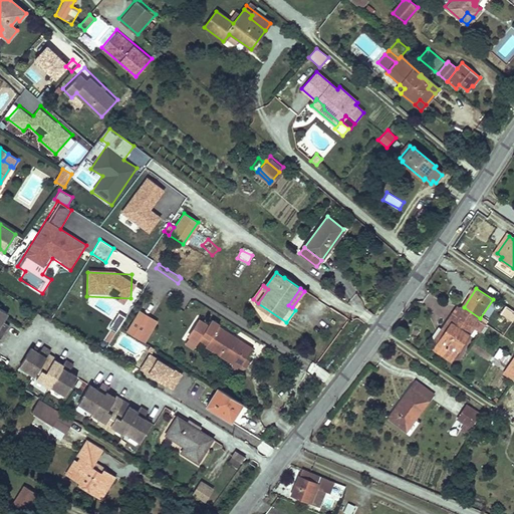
[(258,303),(253,299),(264,315),(268,317),(286,322),(258,303)]
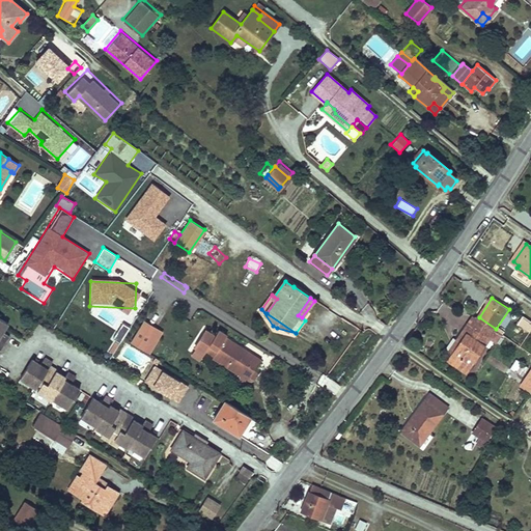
[(3,332),(8,324),(0,317),(0,348),(1,350),(9,335),(3,332)]
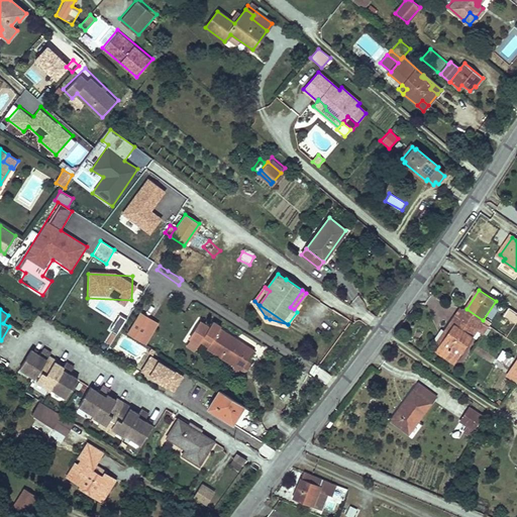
[(455,317),(477,330),(482,322),(460,309),(455,317)]
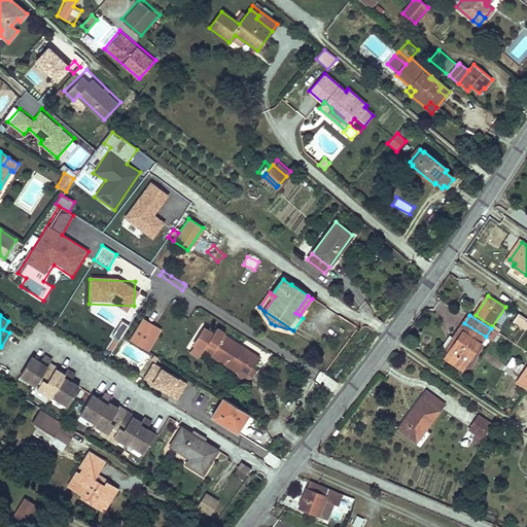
[(129,342),(149,352),(162,327),(140,317),(129,342)]
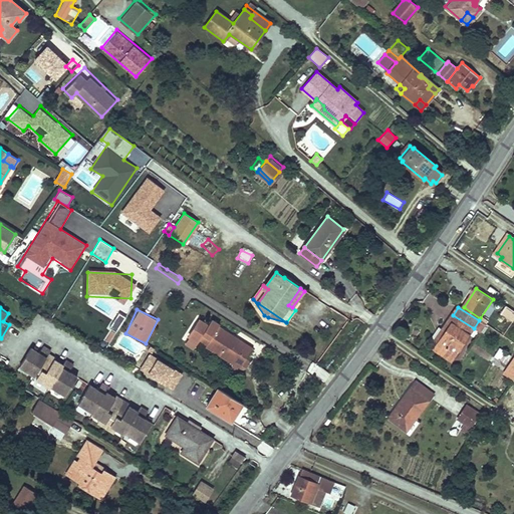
[(117,312),(109,329),(117,332),(124,316),(117,312)]
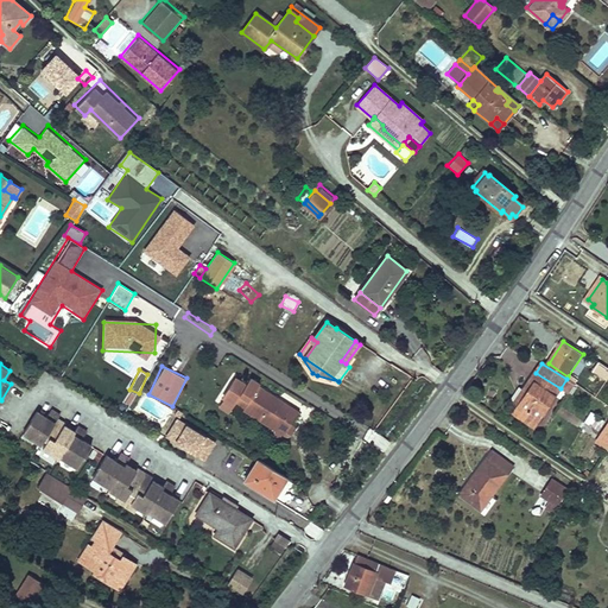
[(536,428),(561,388),(536,373),(526,388),(530,392),(521,405),(515,415),(536,428)]
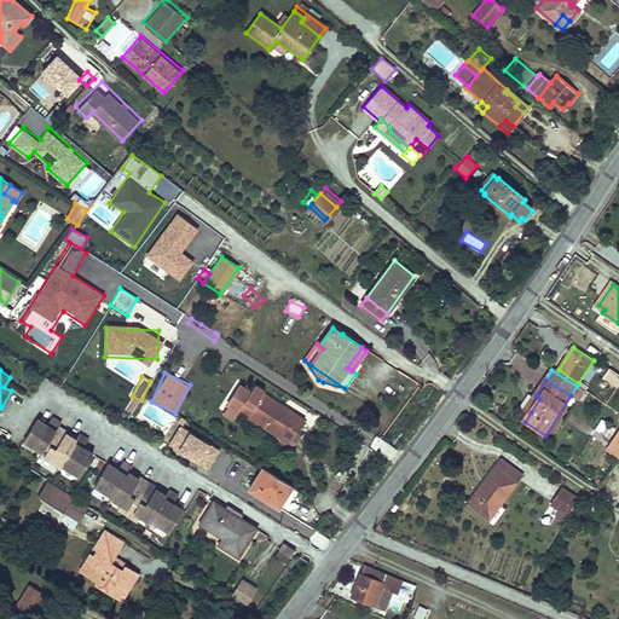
[(242,385),(229,405),(238,411),(241,408),(250,414),(249,416),(289,441),(305,418),(296,412),(294,415),(283,408),(284,406),(264,393),(265,392),(255,385),(252,392),(242,385)]
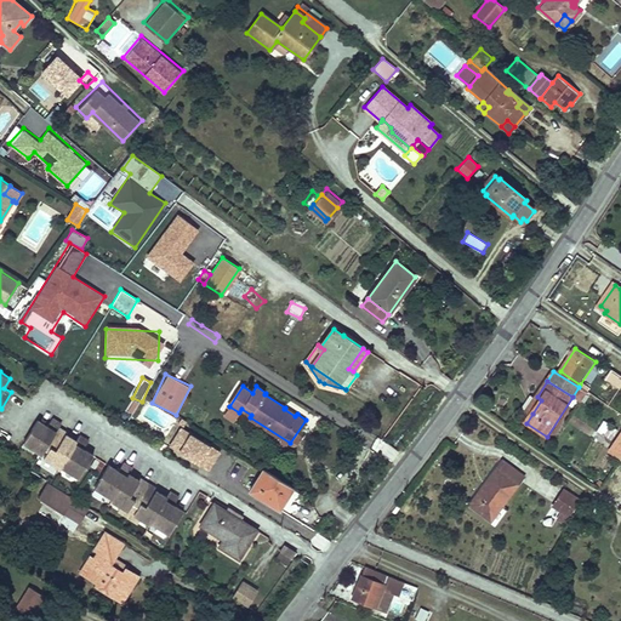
[(529,411),(533,414),(541,400),(537,397),(529,411)]
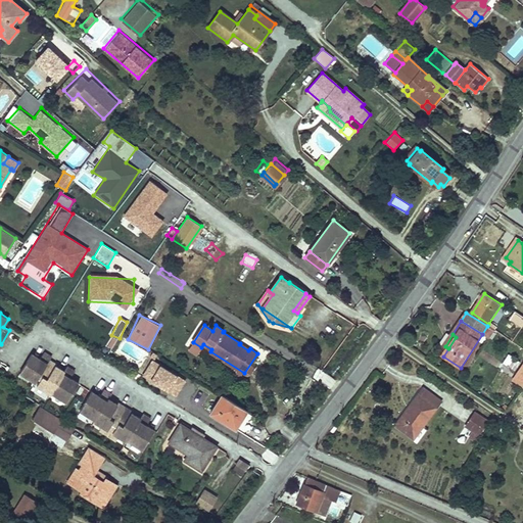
[(201,347),(193,342),(189,348),(197,353),(201,347)]
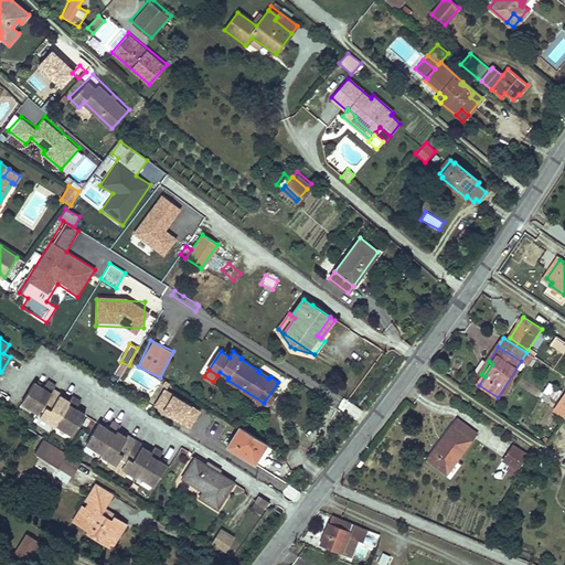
[(22,402),(39,413),(42,407),(44,409),(40,416),(54,425),(56,424),(72,434),(85,414),(76,408),(81,401),(73,395),(70,401),(60,395),(61,393),(53,388),(55,385),(48,381),(43,387),(34,382),(22,402)]
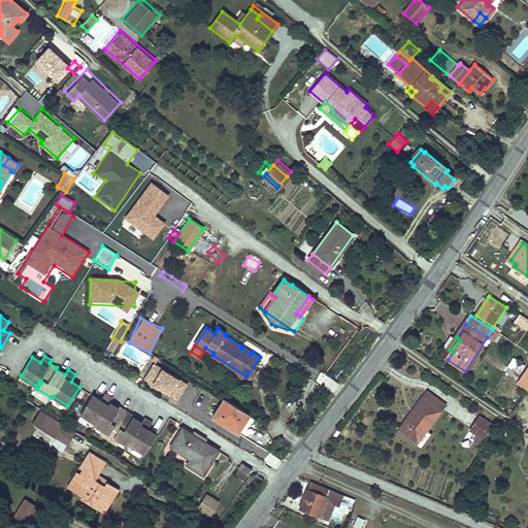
[(158,366),(161,369),(161,368),(164,364),(154,358),(143,377),(153,384),(157,376),(159,373),(155,371),(158,366)]
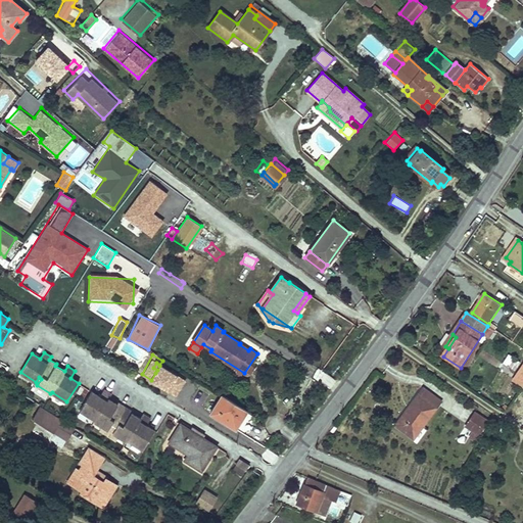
[(156,363),(153,368),(157,370),(155,373),(170,382),(175,374),(159,365),(159,366),(156,363)]
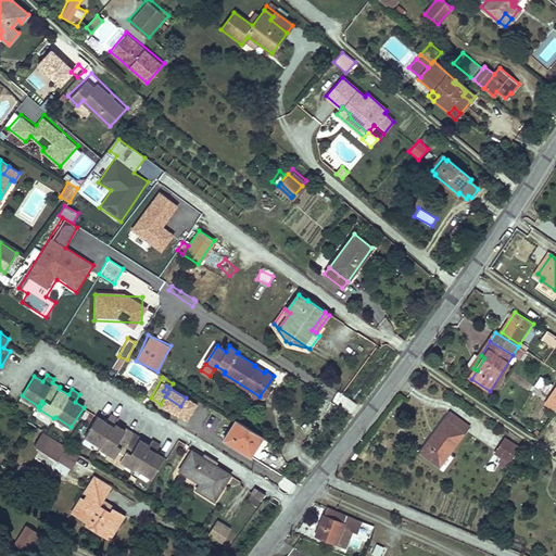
[(469,427),(451,413),(421,453),(441,466),(469,427)]
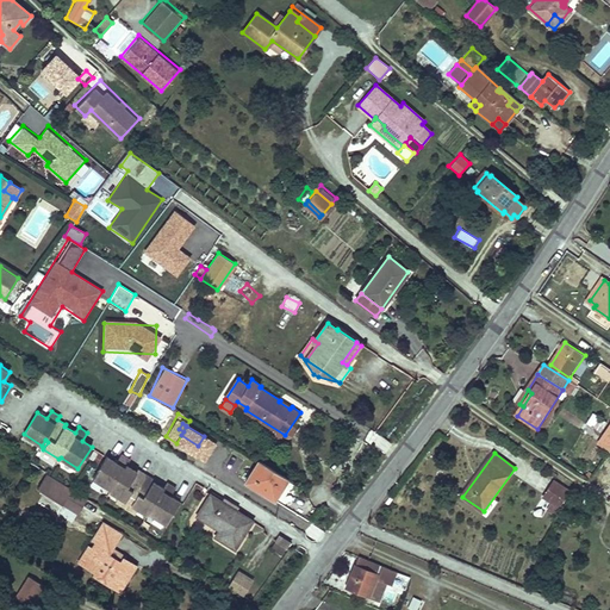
[(137,472),(126,465),(130,460),(122,454),(117,462),(107,456),(93,478),(111,490),(110,491),(126,502),(131,493),(134,496),(136,497),(131,504),(148,515),(149,512),(167,523),(180,502),(170,496),(175,487),(167,483),(163,487),(153,481),(154,480),(145,474),(138,470),(137,472)]
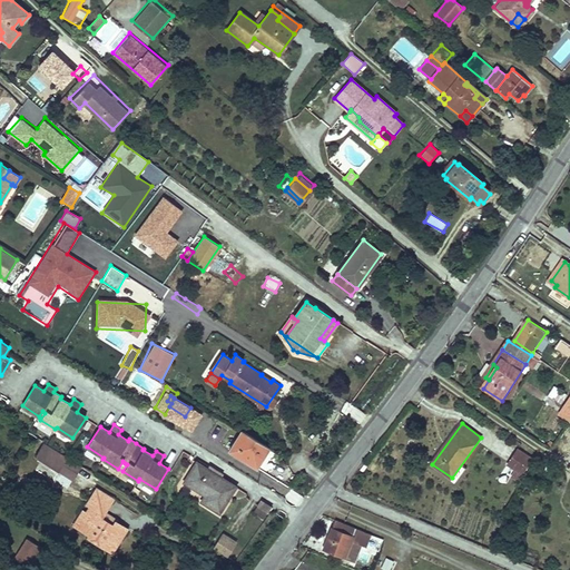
[(242,429),(229,449),(239,455),(243,451),(259,461),(269,445),(242,429)]
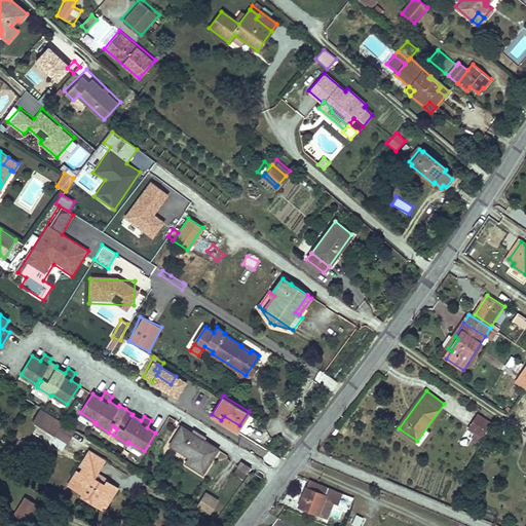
[(39,409),(31,422),(67,443),(75,429),(39,409)]
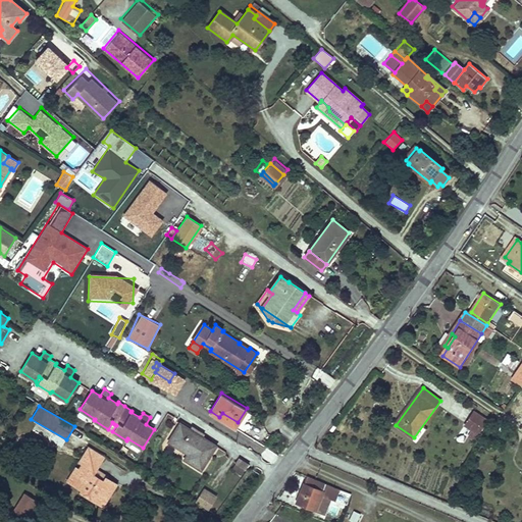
[(487,420),(476,412),(466,426),(478,434),(487,420)]
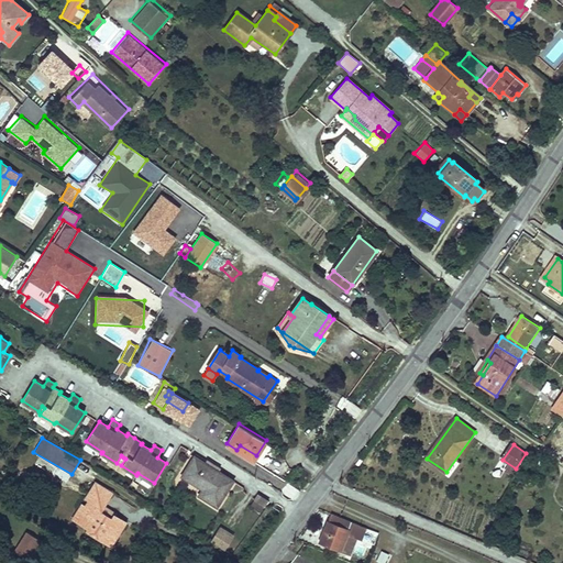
[(240,445),(236,450),(253,461),(256,455),(240,445)]
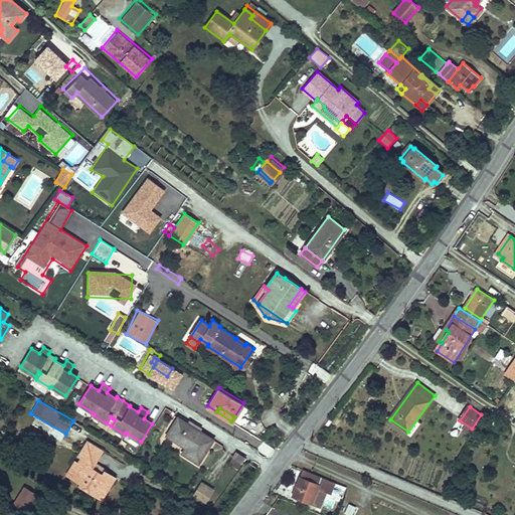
[(175,415),(164,434),(184,446),(180,452),(196,461),(210,438),(175,415)]
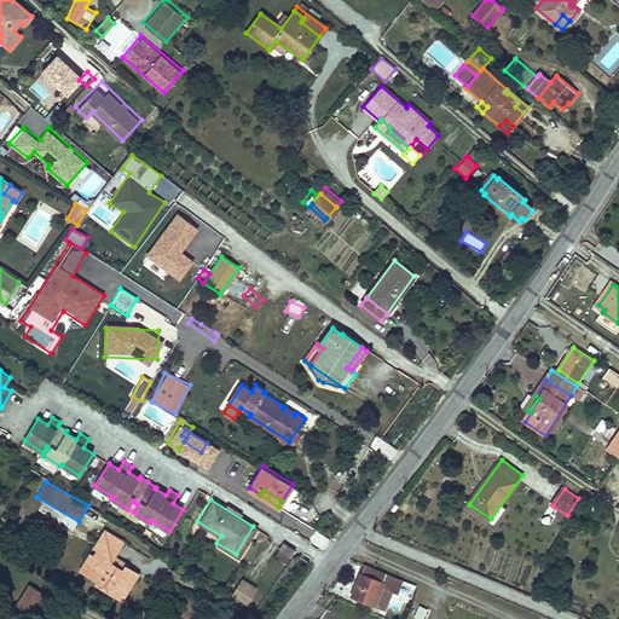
[(81,548),(71,563),(98,580),(97,583),(122,600),(138,576),(126,567),(123,571),(110,562),(123,542),(97,525),(85,542),(90,544),(85,550),(81,548)]
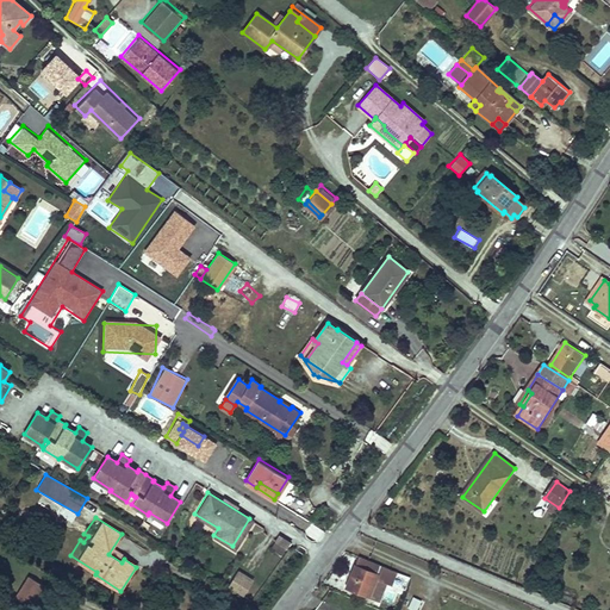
[(268,548),(281,556),(291,543),(278,534),(268,548)]
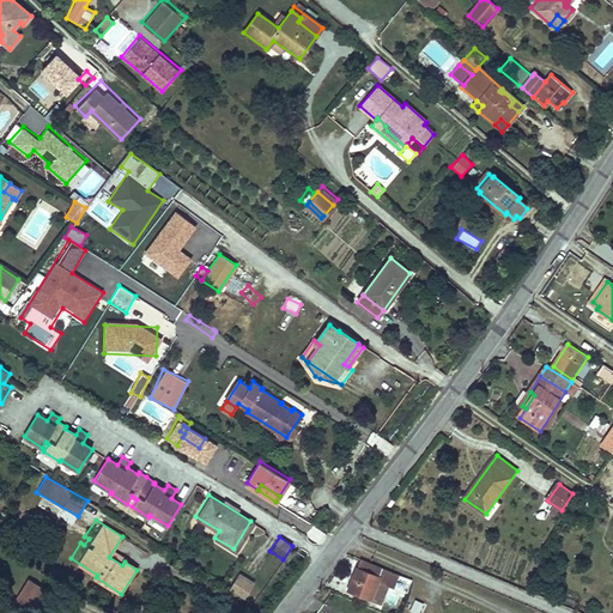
[(395,588),(400,575),(360,559),(347,592),(383,606),(390,586),(395,588)]
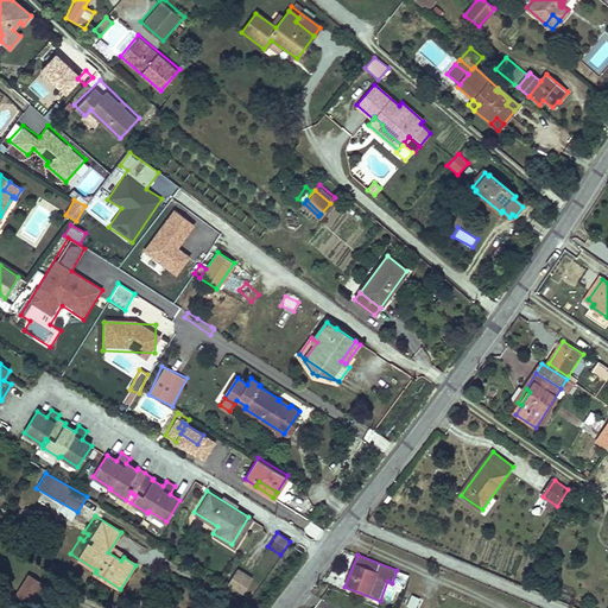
[(550,558),(546,568),(551,569),(556,561),(550,558)]
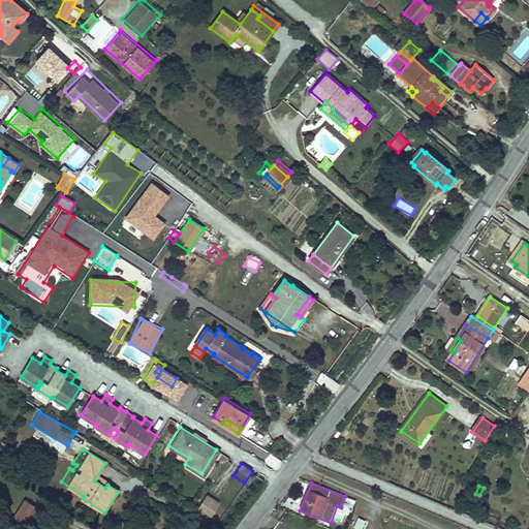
[(484,488),(479,495),(486,498),(489,490),(484,488)]
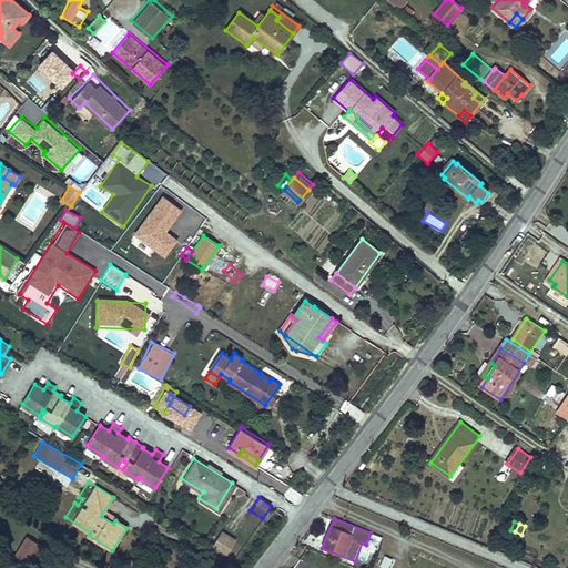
[(221,530),(212,546),(226,555),(236,539),(221,530)]
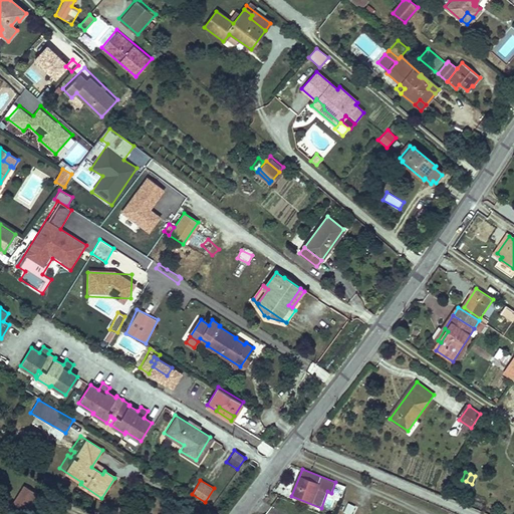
[(12,503),(17,507),(23,498),(30,502),(36,493),(23,486),(12,503)]
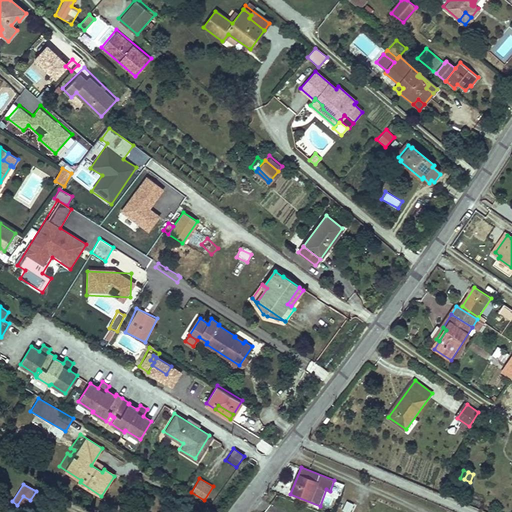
[(23,496),(17,505),(24,509),(30,500),(23,496)]
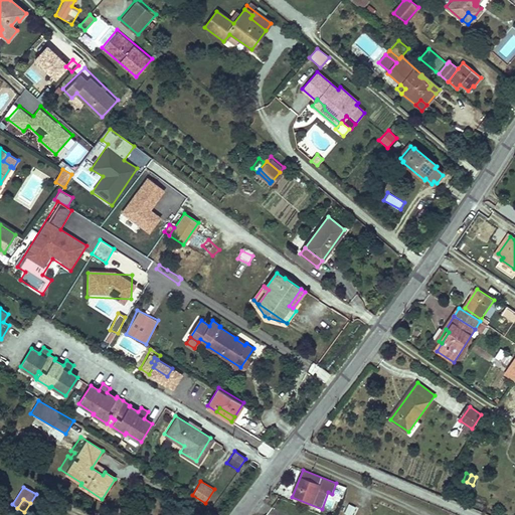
[(348,514),(353,514),(357,507),(347,503),(343,513),(348,514)]
